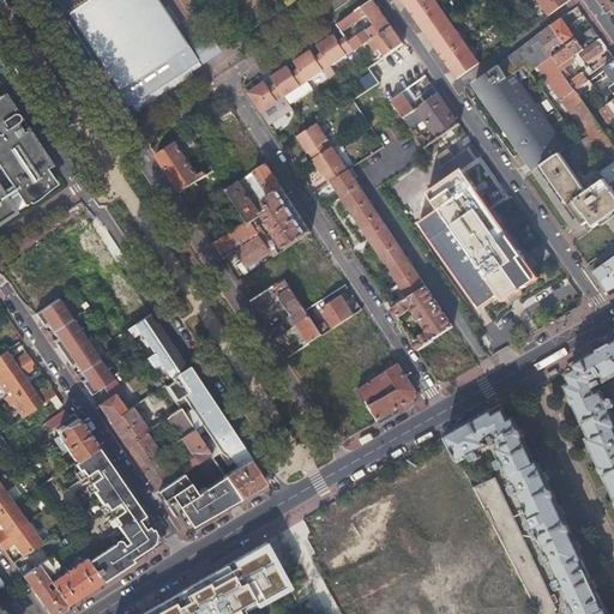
[(53,0),(64,14),(67,12),(85,0),(53,0)]
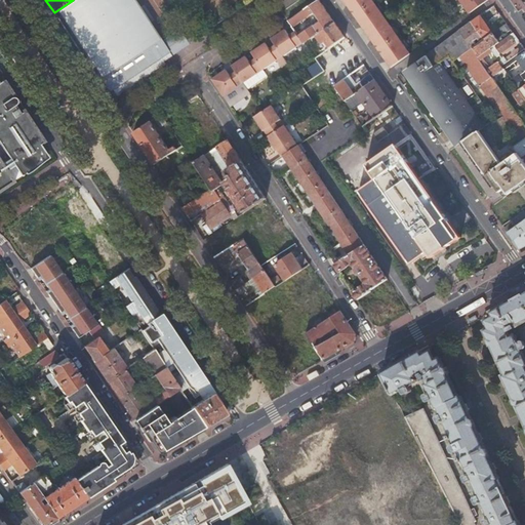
[(73,0),(57,10),(101,76),(110,90),(116,86),(118,89),(171,54),(166,46),(160,37),(151,42),(143,29),(151,23),(135,0),(73,0)]
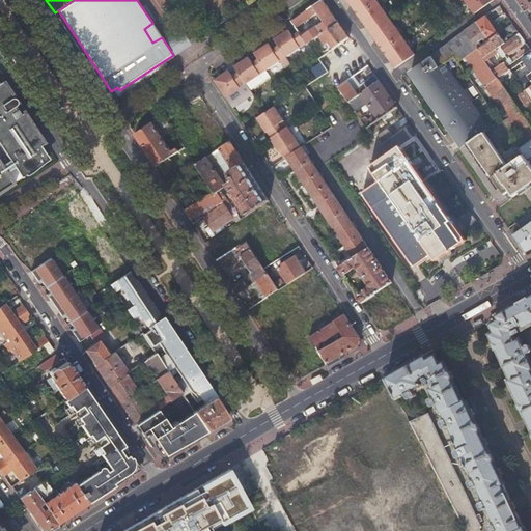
[(328,7),(323,0),(318,0),(298,16),(291,20),(296,26),(316,11),(323,21),(316,25),(302,35),(307,43),(307,44),(313,39),(319,35),(322,33),(323,33),(329,28),(338,22),(328,7)]
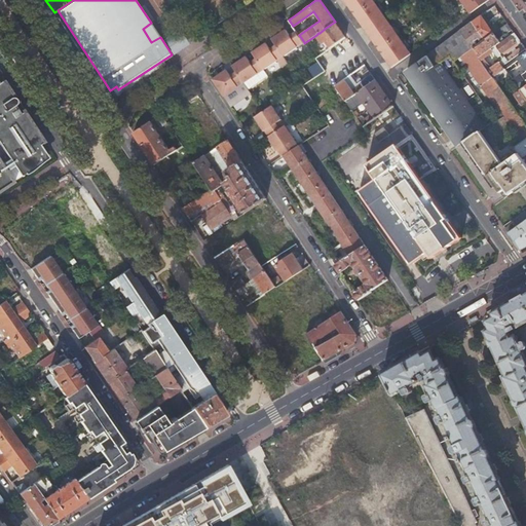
[(411,52),(373,0),(344,0),(347,4),(349,2),(352,5),(351,8),(360,21),(363,21),(365,24),(363,25),(372,38),(374,37),(376,40),(375,43),(383,54),(386,54),(388,58),(386,60),(391,66),(411,52)]
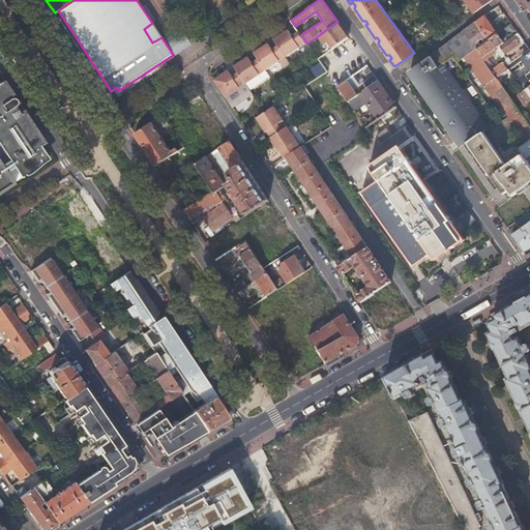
[(464,0),(474,13),(492,0),(464,0)]
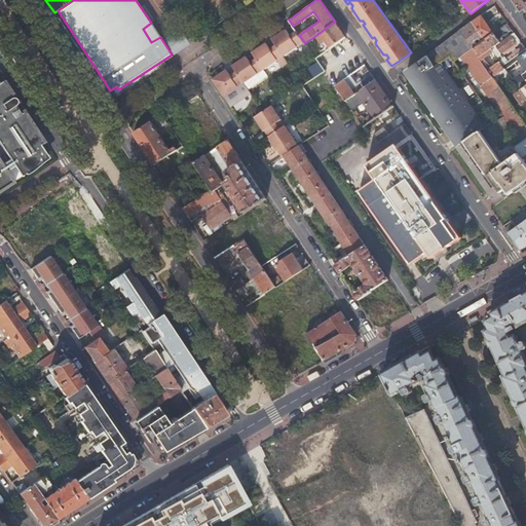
[(482,15),(473,22),(485,39),(493,33),(482,15)]
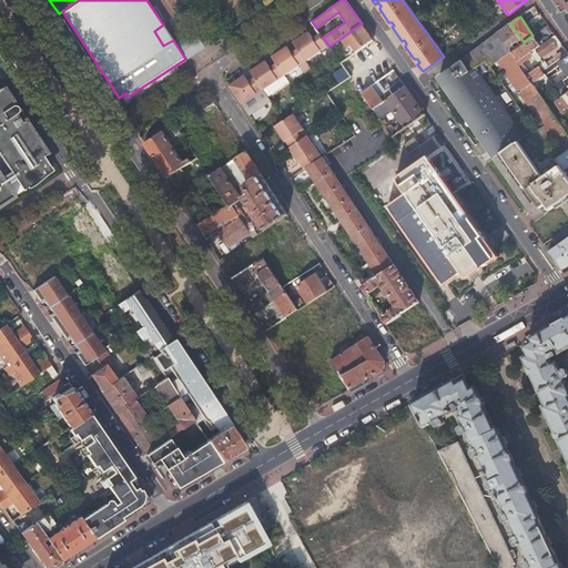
[(373,40),(362,23),(352,30),(345,36),(344,36),(355,52),(363,47),(373,40)]
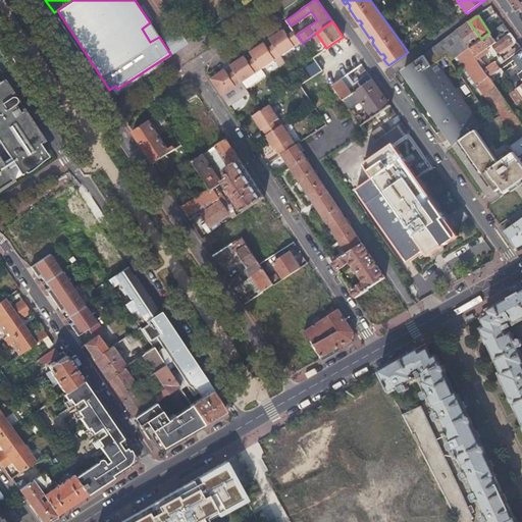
[(469,21),(457,30),(469,48),(481,39),(469,21)]
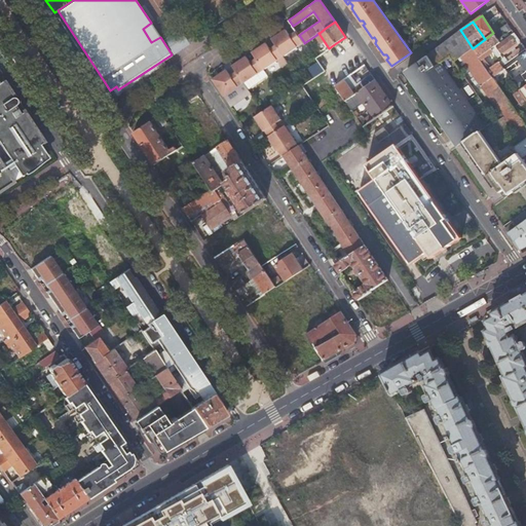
[(151,23),(143,29),(151,42),(160,37),(151,23)]
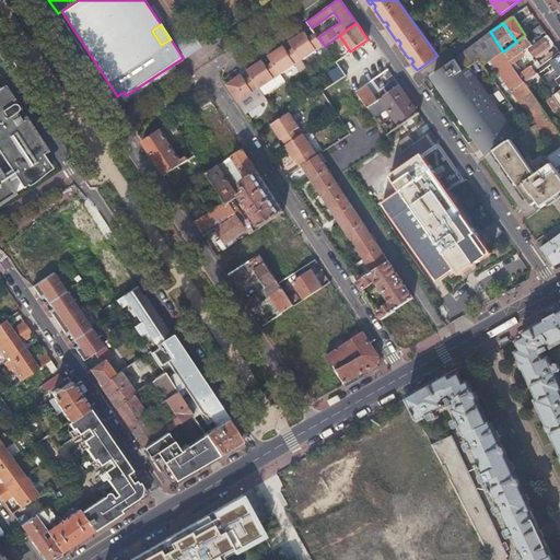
[(531,31),(534,38),(546,33),(541,25),(531,31)]
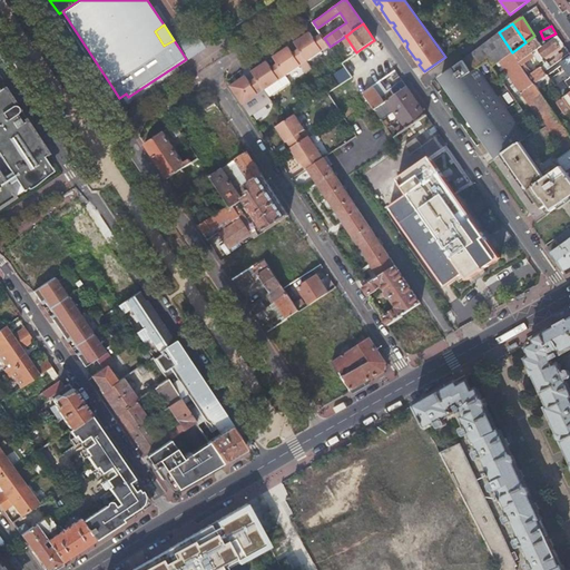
[(330,46),(324,38),(322,33),(314,38),(310,31),(300,38),(294,41),(300,48),(307,60),(330,46)]
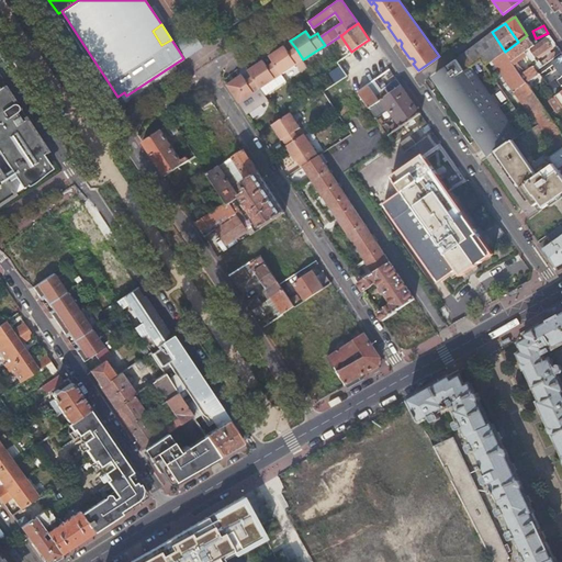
[(505,52),(492,32),(478,43),(479,44),(457,59),(465,70),(481,59),(485,65),(496,58),(505,52)]
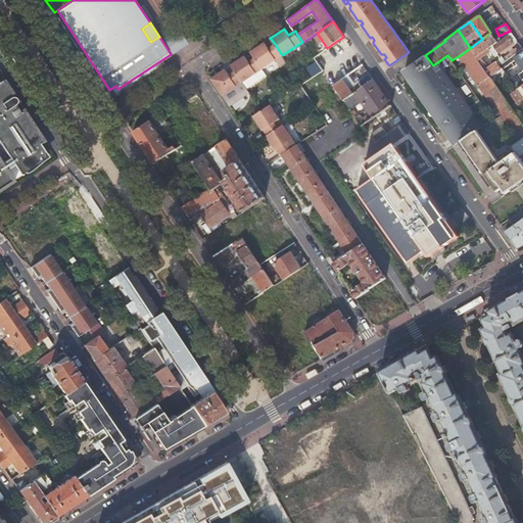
[(327,48),(317,33),(315,35),(325,49),(327,48)]
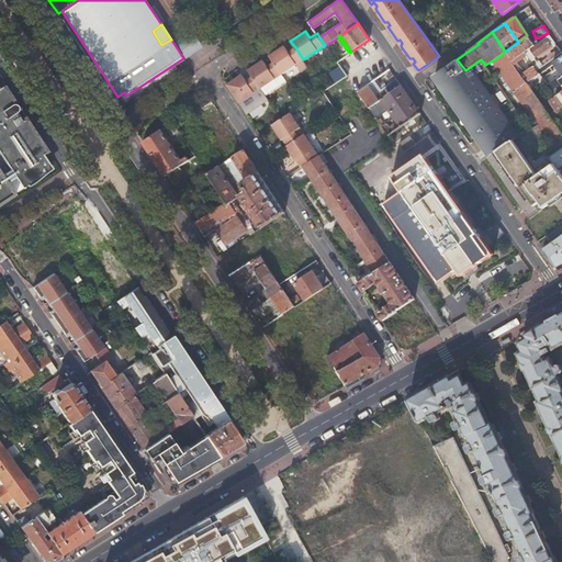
[(518,42),(505,52),(512,60),(525,52),(525,53),(535,46),(535,45),(530,40),(527,35),(518,42)]
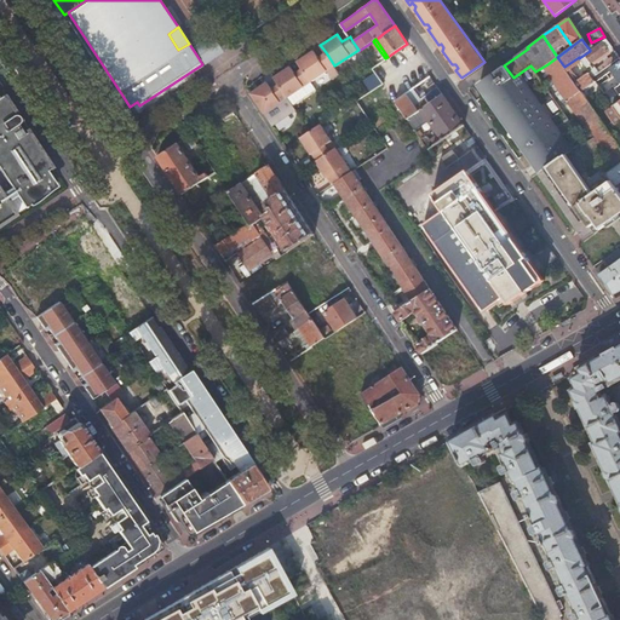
[(590,51),(579,58),(587,69),(610,53),(613,49),(606,39),(590,50),(590,51)]
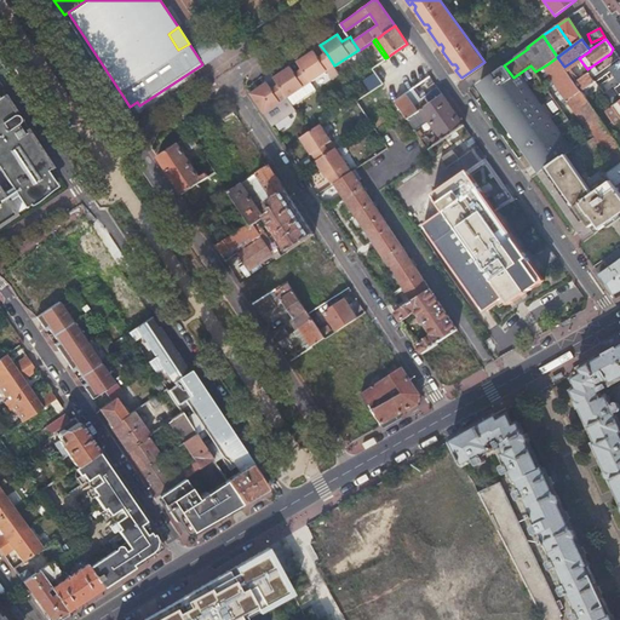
[(385,58),(373,41),(366,46),(359,51),(371,68),(378,63),(385,58)]
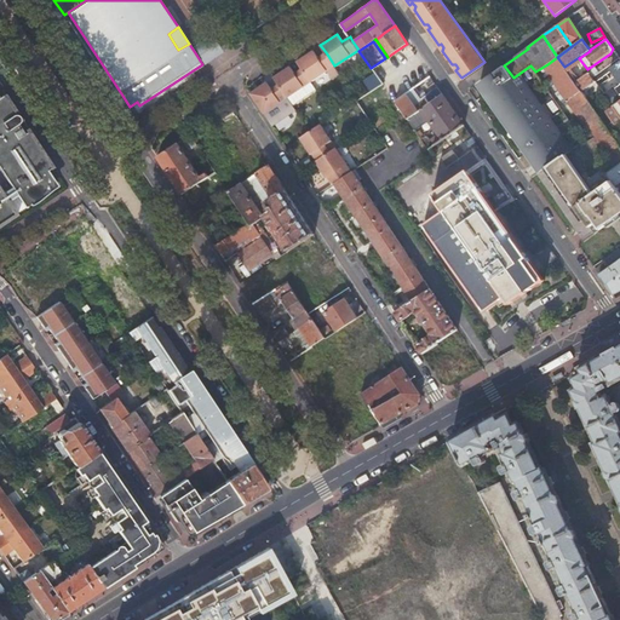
[(414,55),(407,44),(396,51),(388,57),(385,58),(378,63),(371,68),(383,84),(395,102),(406,93),(413,89),(430,76),(420,63),(396,80),(391,72),(414,55)]
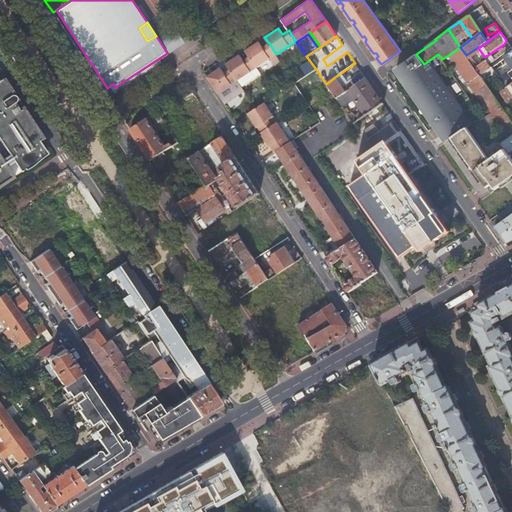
[(245,49),(249,56),(256,67),(270,58),(274,64),(280,60),(276,54),(269,43),(263,47),(259,41),(250,46),(245,49)]
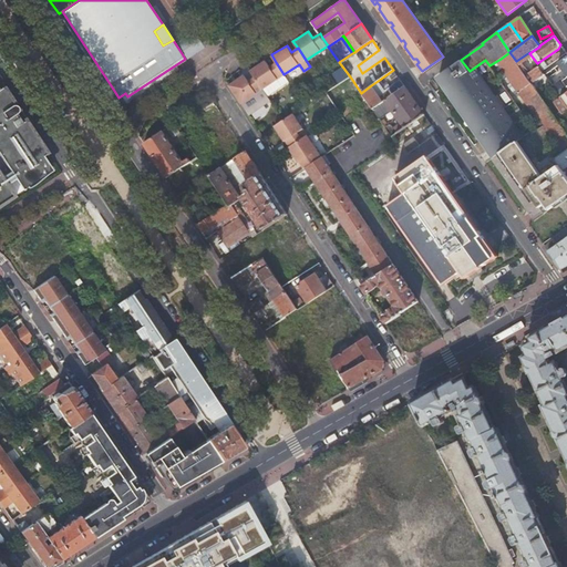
[(566,52),(564,48),(537,64),(542,70),(552,63),(566,52)]
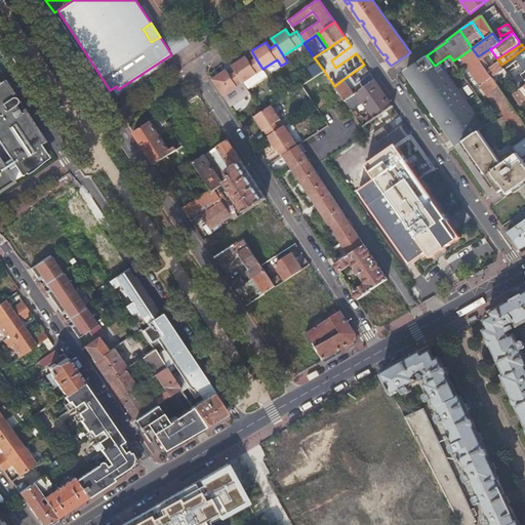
[(356,53),(351,46),(331,61),(335,68),(356,53)]
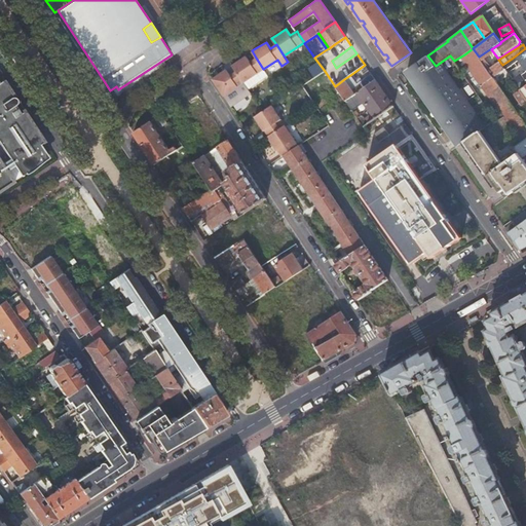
[(525,123),(479,57),(473,48),(464,54),(501,108),(504,107),(509,112),(498,119),(506,132),(514,126),(520,134),(512,140),(516,146),(525,138),(525,123)]
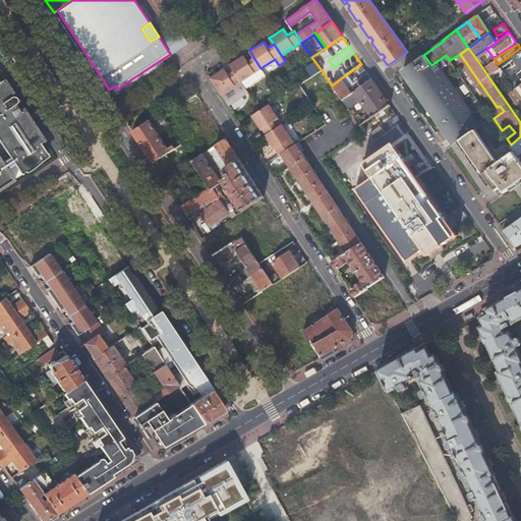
[(507,58),(510,62),(514,59),(520,68),(520,71),(517,74),(520,78),(520,49),(520,48),(507,58)]
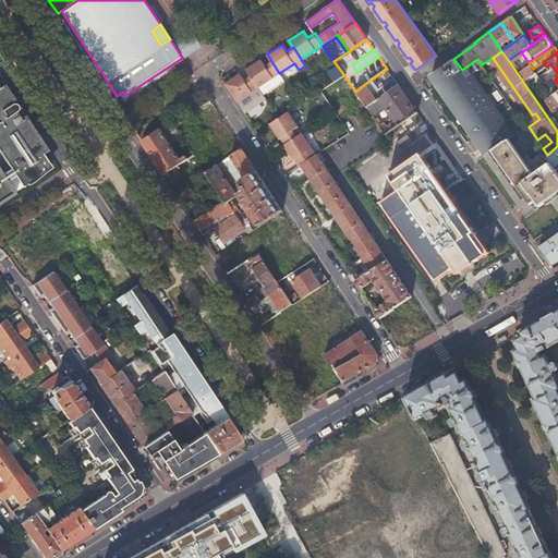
[(261,58),(246,68),(247,71),(251,75),(258,86),(279,73),(271,62),(266,65),(261,58)]
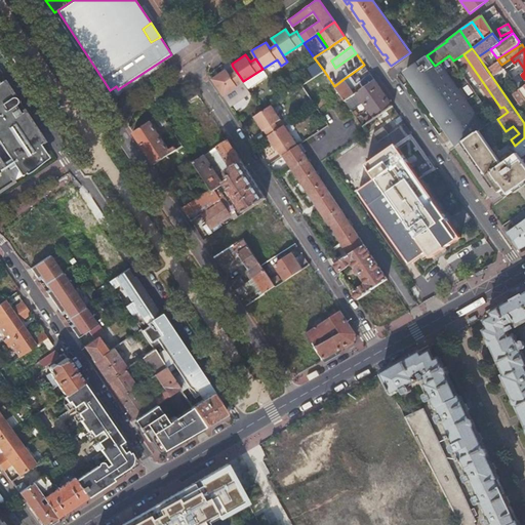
[(435,66),(427,55),(406,69),(412,78),(414,80),(435,66)]
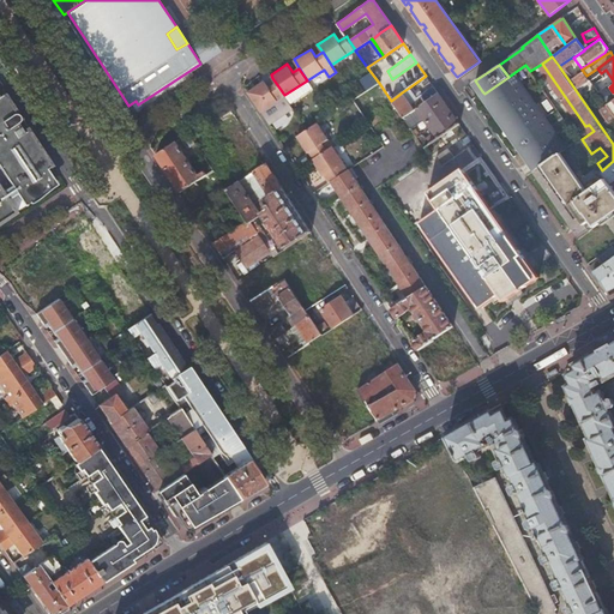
[(587,76),(589,80),(590,80),(601,73),(597,68),(587,76)]
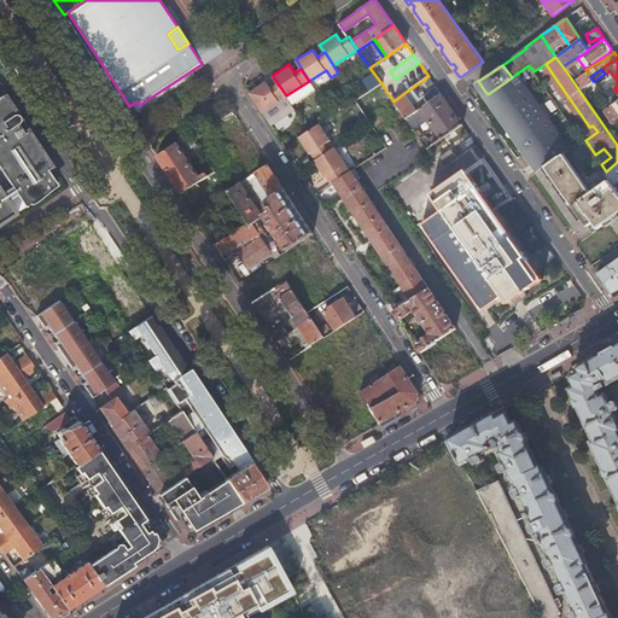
[(513,80),(512,77),(488,94),(494,104),(501,114),(505,111),(508,116),(526,103),(525,101),(534,97),(519,76),(513,80)]
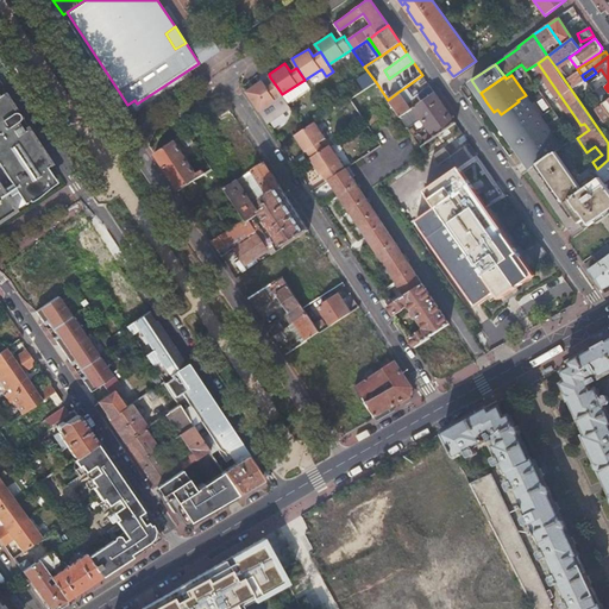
[(282,94),(274,82),(267,87),(262,79),(255,83),(245,89),(259,110),(282,94)]
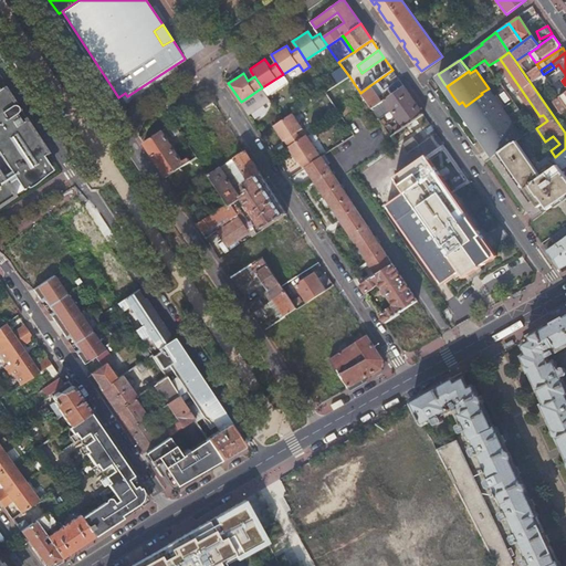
[(283,74),(262,87),(266,95),(287,81),(283,74)]
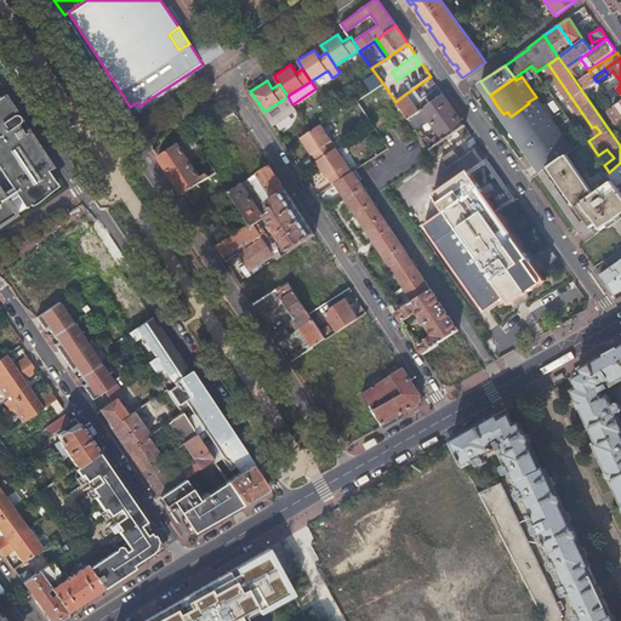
[(421,109),(443,93),(439,87),(426,97),(427,98),(422,102),(416,106),(406,93),(396,102),(408,119),(421,109)]
